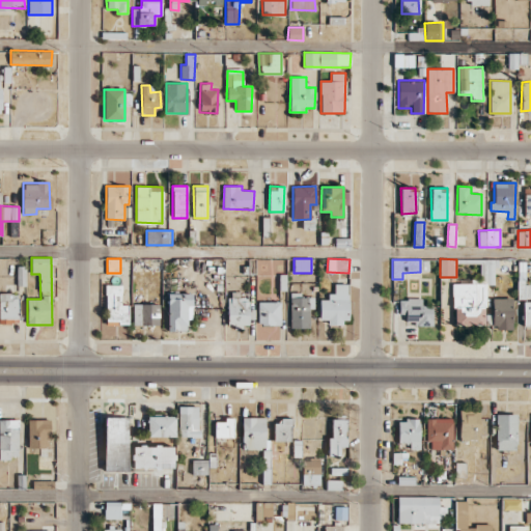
[(454,283),(453,325),(484,326),(485,284),(494,285),(495,261),(480,260),(480,279),(472,278),(471,284),(454,283)]
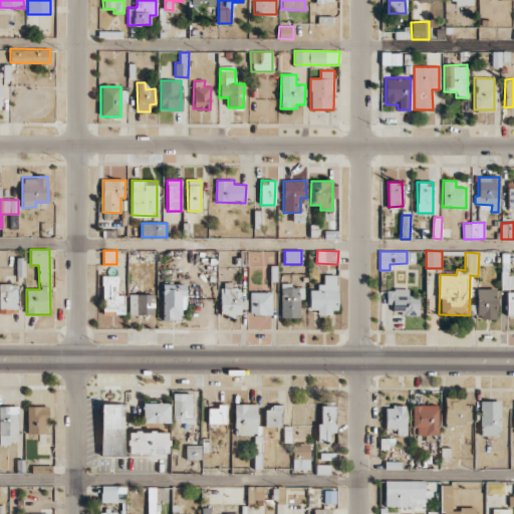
[(500,289),(513,289),(513,275),(508,275),(508,256),(501,256),(500,289)]
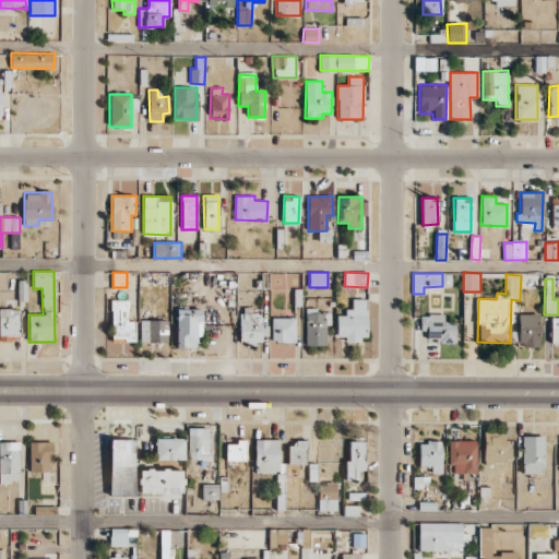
[(135,320),(128,320),(128,300),(111,299),(111,342),(134,342),(135,320)]
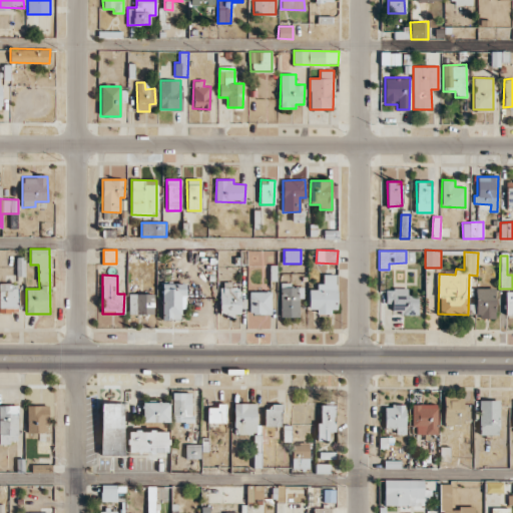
[(336,312),(337,275),(320,275),(320,290),(309,289),(309,309),(317,310),(317,312),(336,312)]
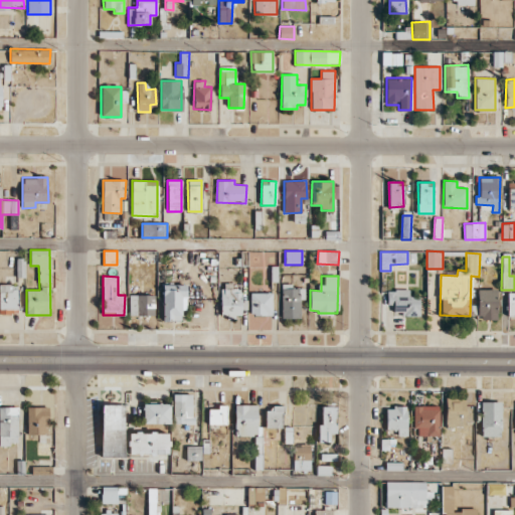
[(0,313),(17,313),(18,285),(0,284),(0,313)]
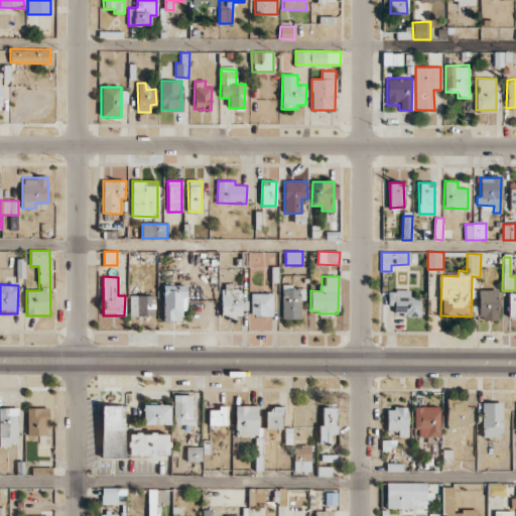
[(282,319),(300,318),(300,299),(305,299),(305,288),(292,288),(292,284),(281,284),(282,319)]
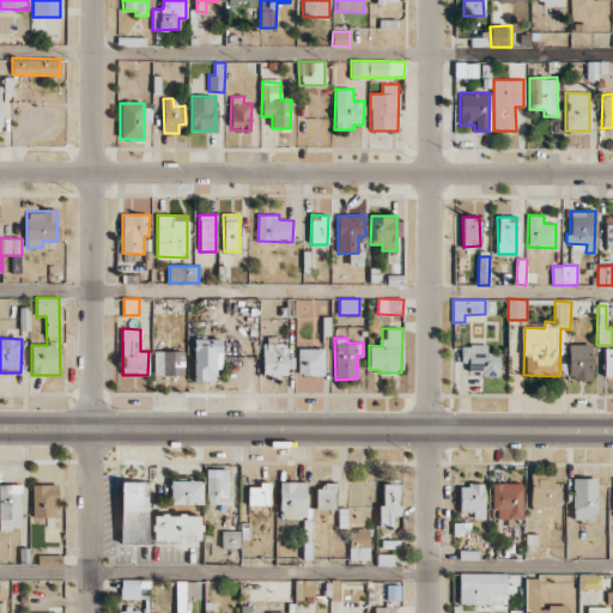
[(194,382),(216,382),(216,356),(223,356),(222,339),(193,339),(194,382)]
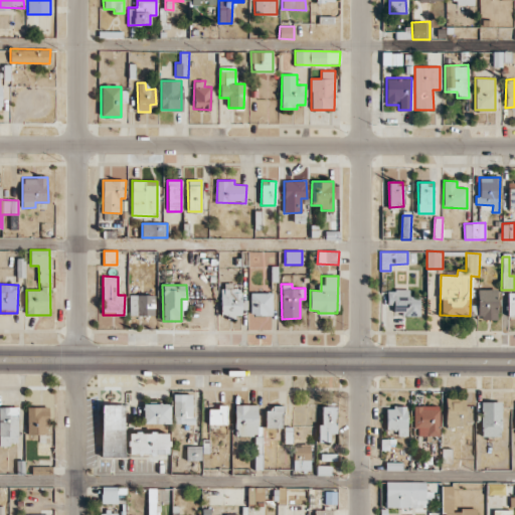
[(220,289),(220,317),(241,317),(240,288),(220,289)]
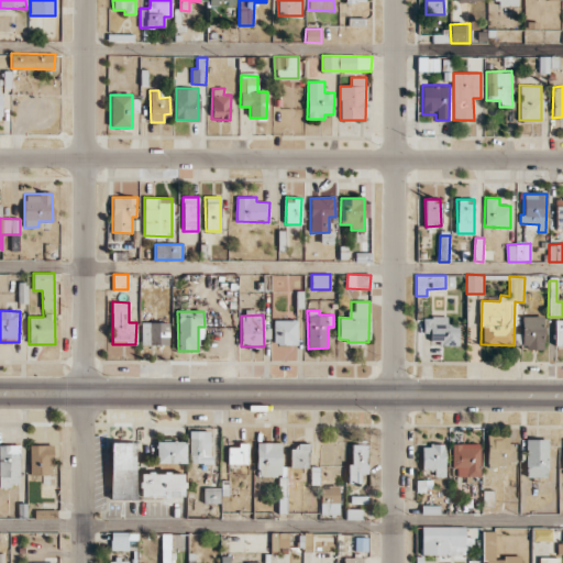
[(459,344),(459,323),(448,323),(448,317),(423,317),(423,332),(430,332),(430,345),(459,344)]
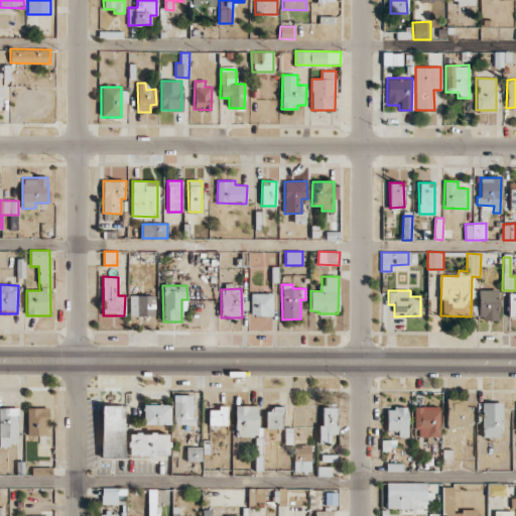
[(497,320),(498,290),(479,290),(478,319),(497,320)]
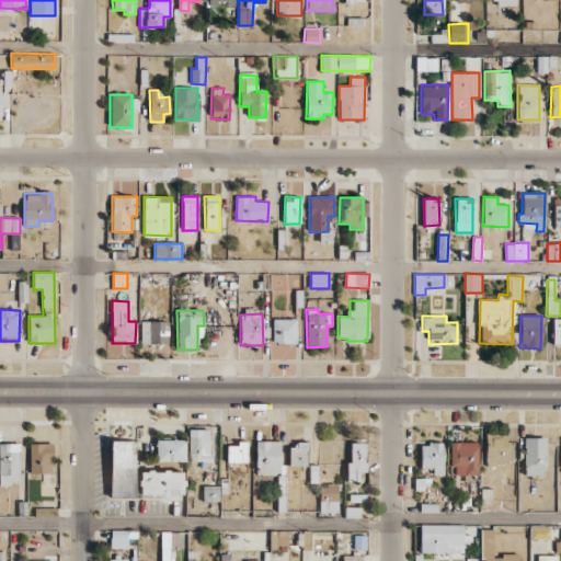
[(296,343),(296,319),(273,319),(273,343),(296,343)]
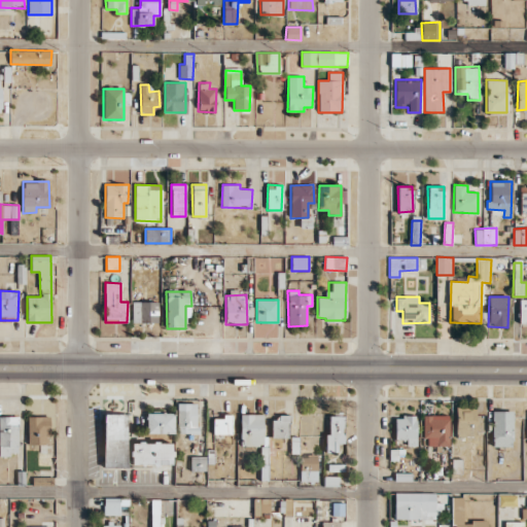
[(157,302),(132,302),(132,315),(140,315),(140,322),(157,322),(157,302)]
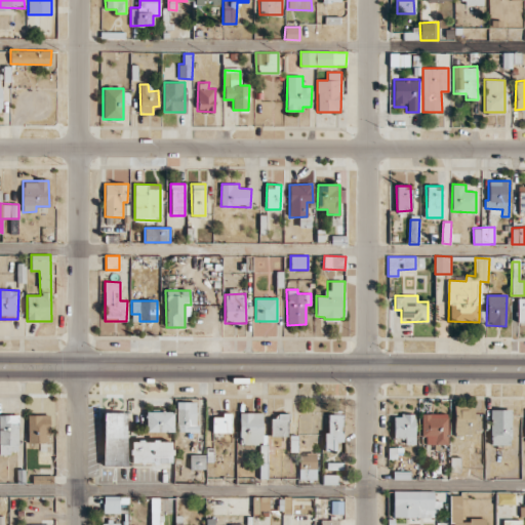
[(176,432),(197,432),(196,401),(176,402),(176,432)]
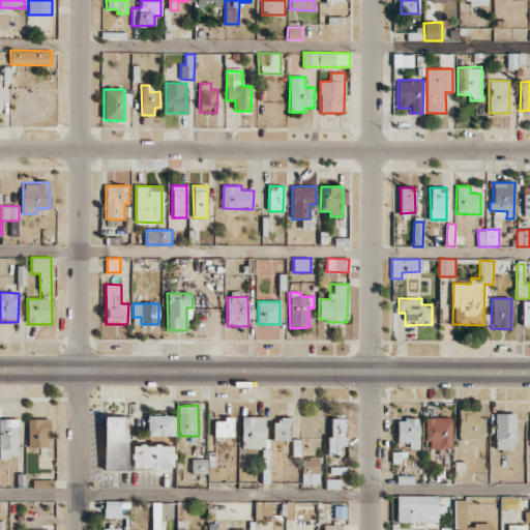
[(477,410),(458,411),(459,440),(478,439),(477,410)]
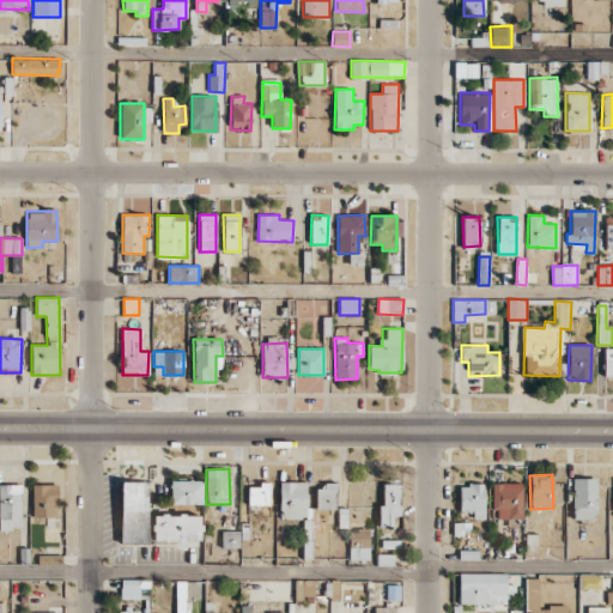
[(596,478),(571,479),(572,520),(596,520),(596,478)]
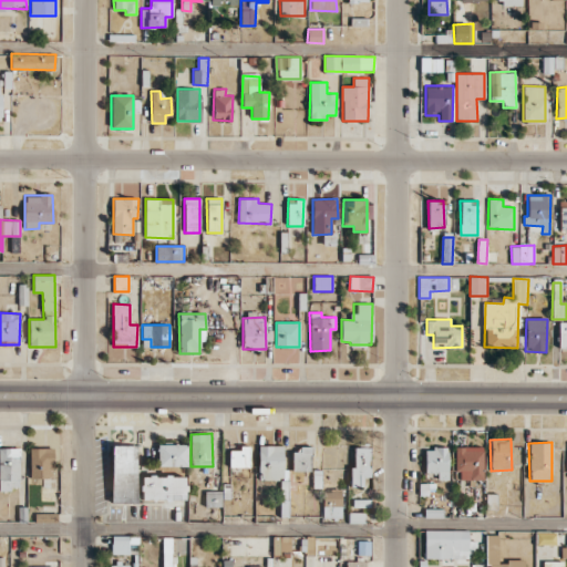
[(157,466),(187,466),(187,444),(157,444),(157,466)]
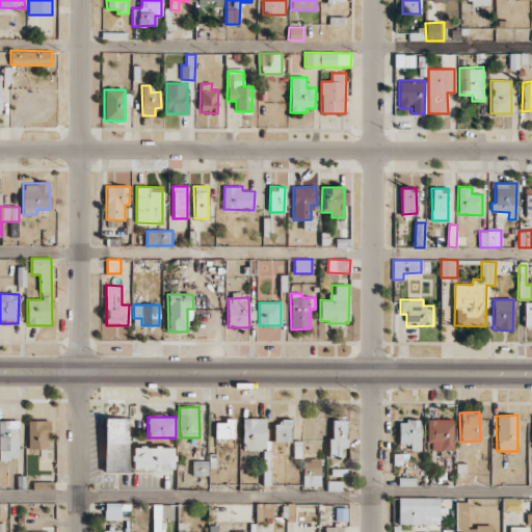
[(104,472),(127,472),(128,418),(105,418),(104,472)]
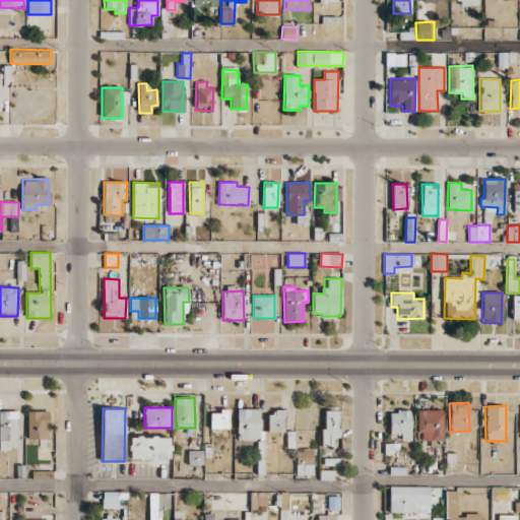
[(237,440),(258,440),(257,472),(263,472),(264,431),(260,431),(260,408),(237,408),(237,440)]
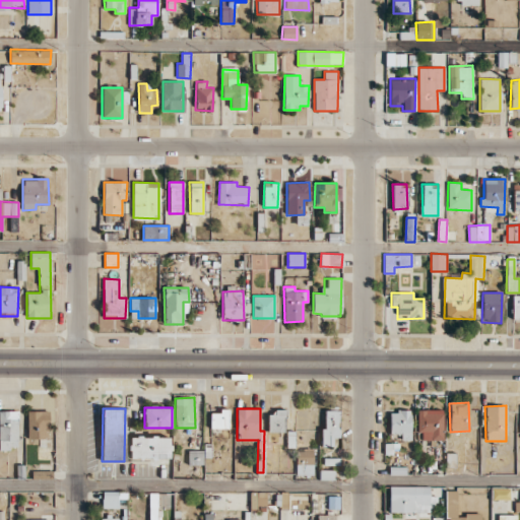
[(229,409),(220,410),(221,412),(210,413),(210,429),(229,429),(229,409)]
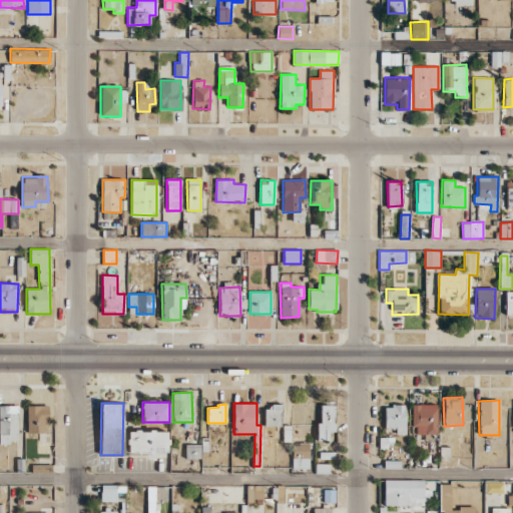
[(272,409),(265,409),(265,426),(281,426),(281,404),(272,404),(272,409)]
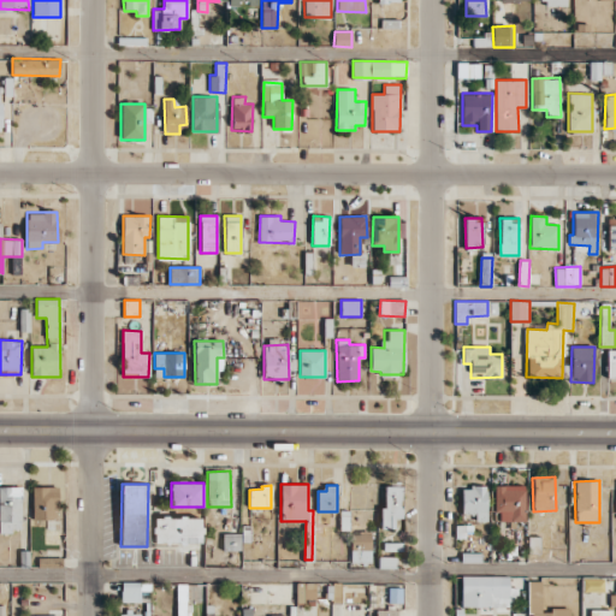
[(497,521),(526,521),(525,485),(496,486),(497,521)]
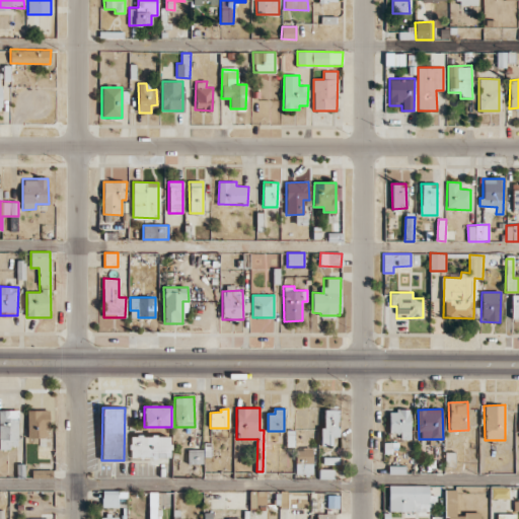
[(17,410),(0,410),(0,447),(18,448),(17,410)]
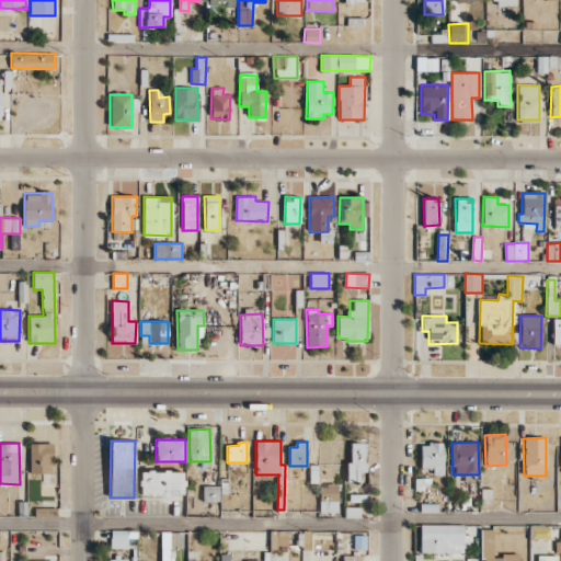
[(52,443),(30,443),(30,473),(52,473),(52,443)]
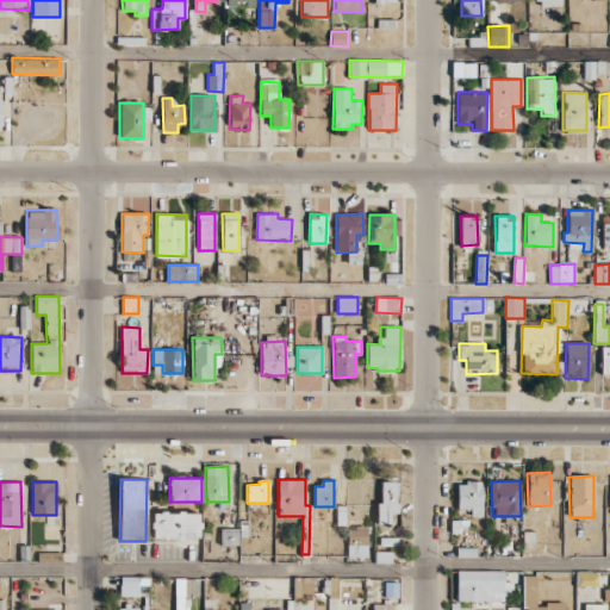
[(398,481),(381,481),(381,504),(377,504),(377,523),(391,523),(391,514),(398,514),(398,481)]
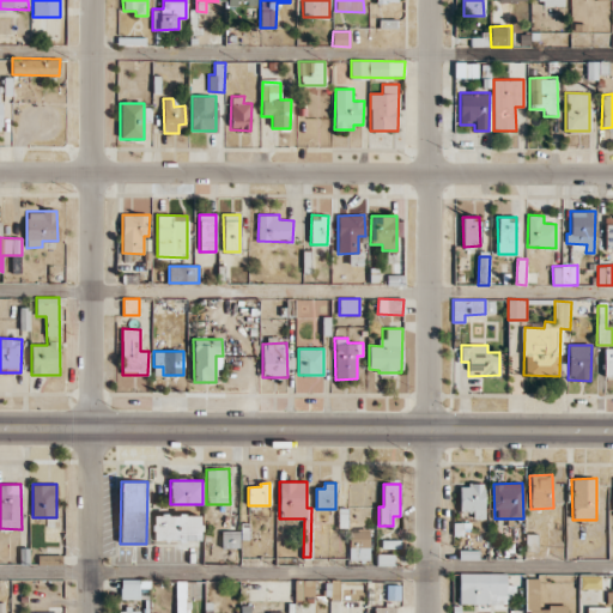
[(459,485),(460,514),(473,514),(473,519),(485,519),(484,484),(459,485)]
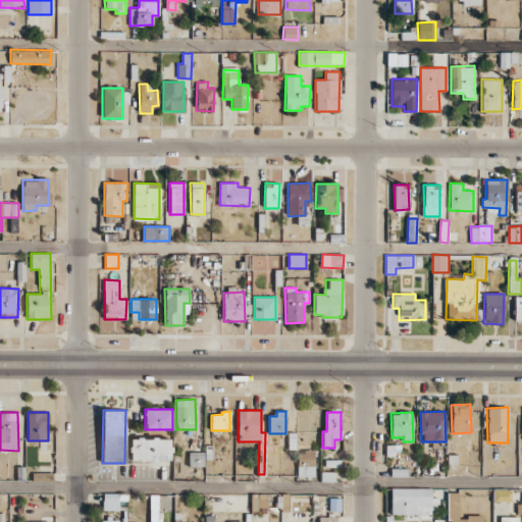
[(171,438),(131,437),(129,460),(171,461),(171,438)]
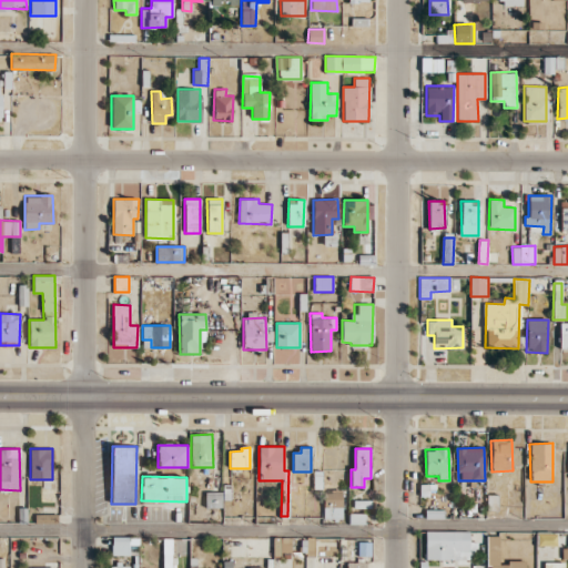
[(343,492),(324,490),(323,519),(342,520),(343,492)]
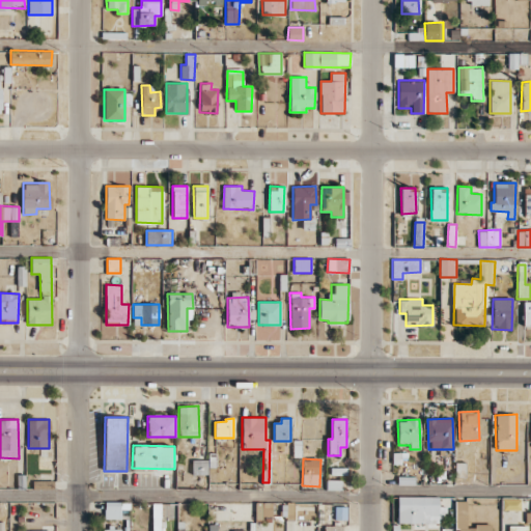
[(207,460),(192,460),(192,475),(206,475),(207,460)]
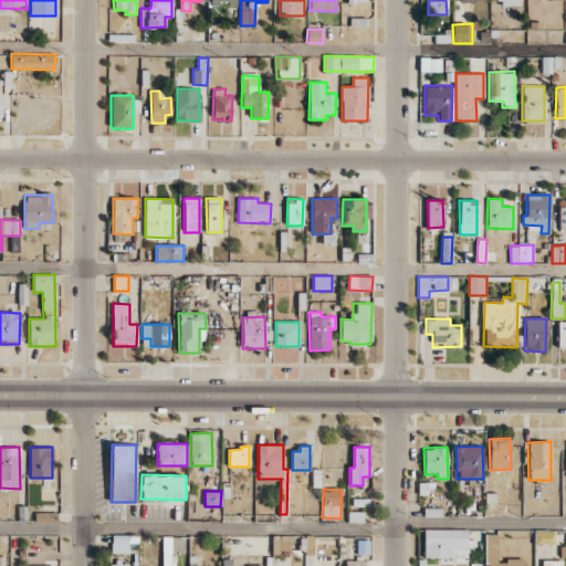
[(468,530),(423,528),(423,557),(468,558),(468,530)]
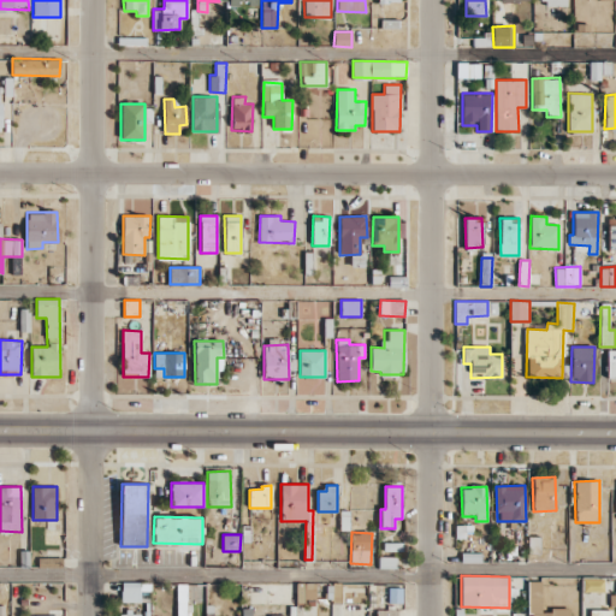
[(140,602),(141,591),(149,591),(149,584),(122,581),(120,600),(140,602)]
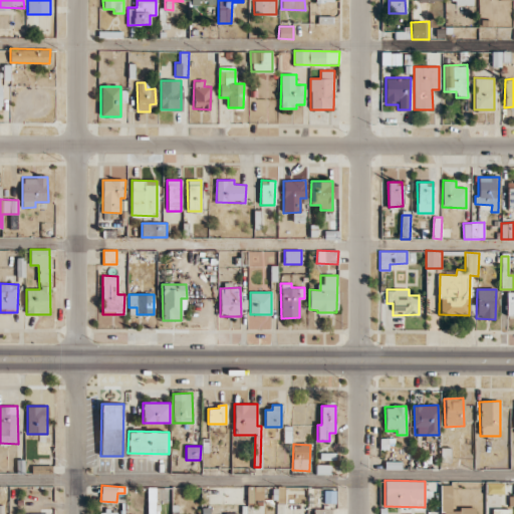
[(441,513),(475,513),(476,508),(451,508),(451,485),(442,485),(441,513)]
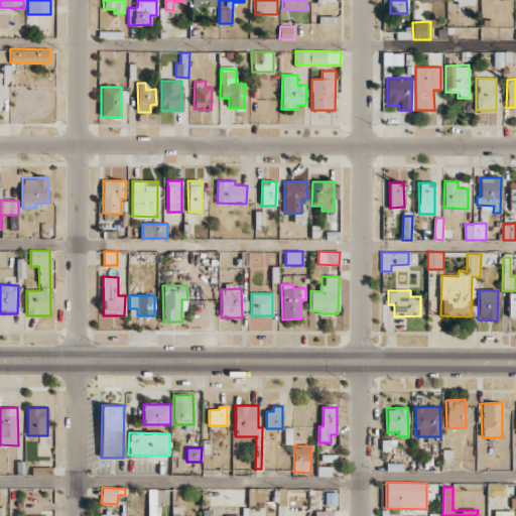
[(156,489),(149,489),(148,510),(155,510),(156,489)]
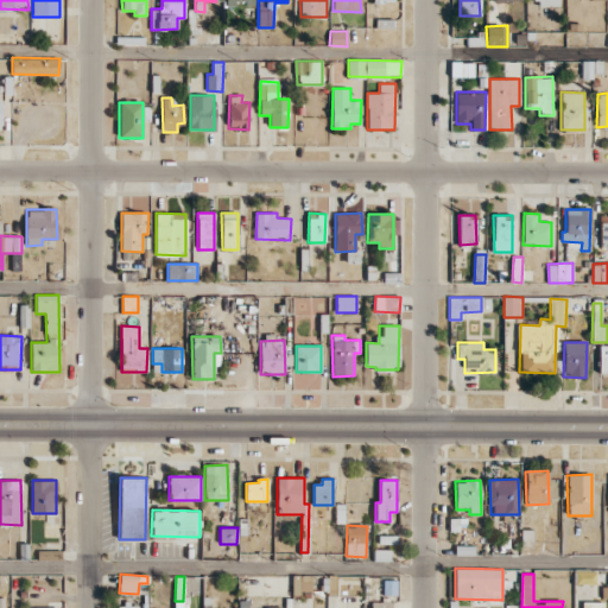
[(311,590),(311,576),(292,576),(292,591),(311,590)]
